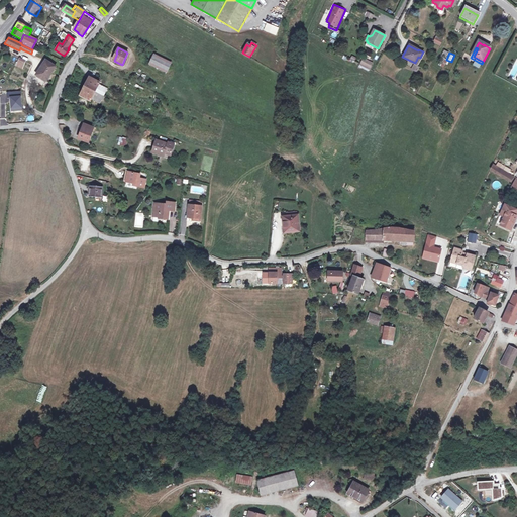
[(153,67),(158,57),(159,56),(154,54),(149,65),(153,67)]
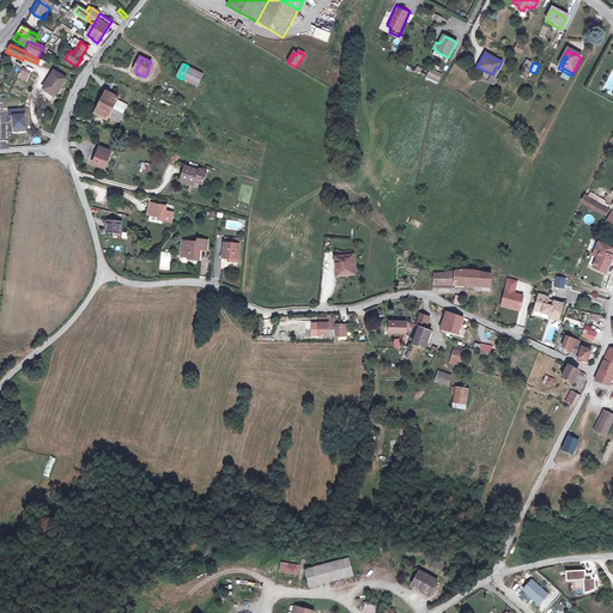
[(418,78),(423,67),(418,65),(413,76),(418,78)]
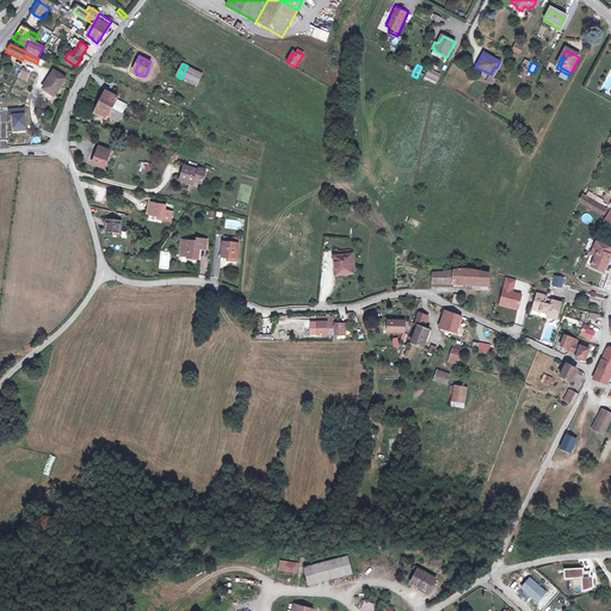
[(202,75),(190,69),(186,67),(181,79),(184,80),(196,86),(202,75)]
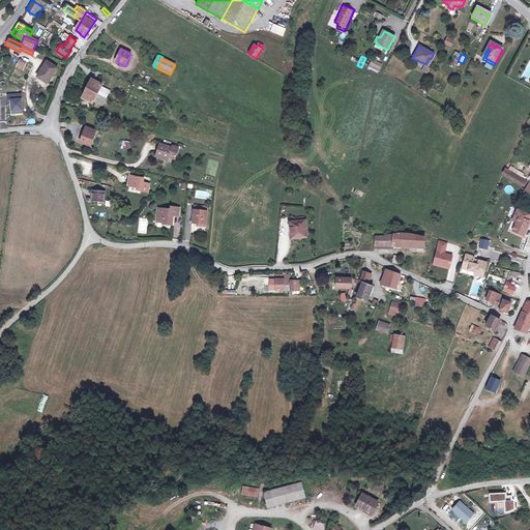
[(372,60),(370,64),(379,69),(381,65),(372,60)]
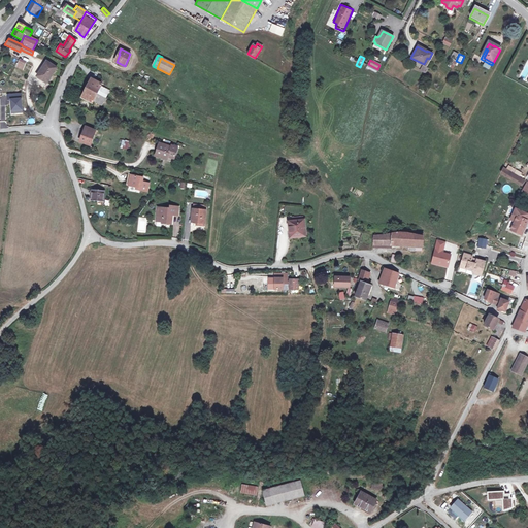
[(46,84),(56,68),(45,61),(36,77),(46,84)]
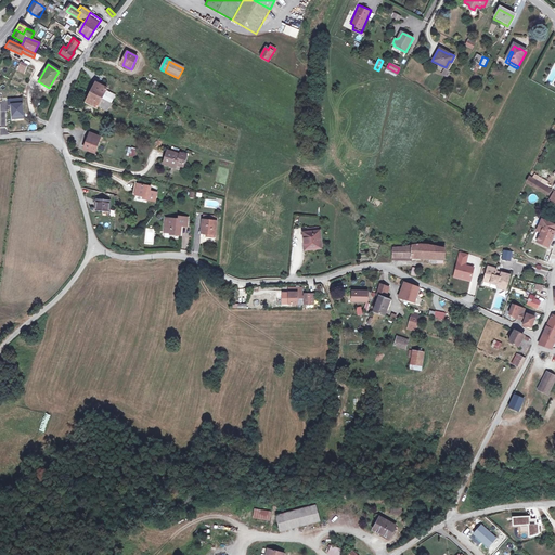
[(92,90),(90,93),(101,99),(107,102),(111,94),(106,91),(106,90),(97,85),(93,90),(92,90)]
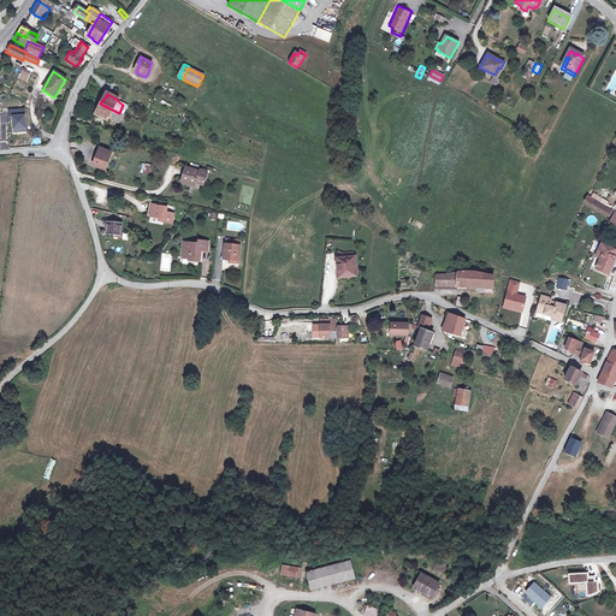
[(108,118),(114,122),(119,113),(112,110),(100,104),(98,108),(100,110),(96,116),(107,120),(108,118)]
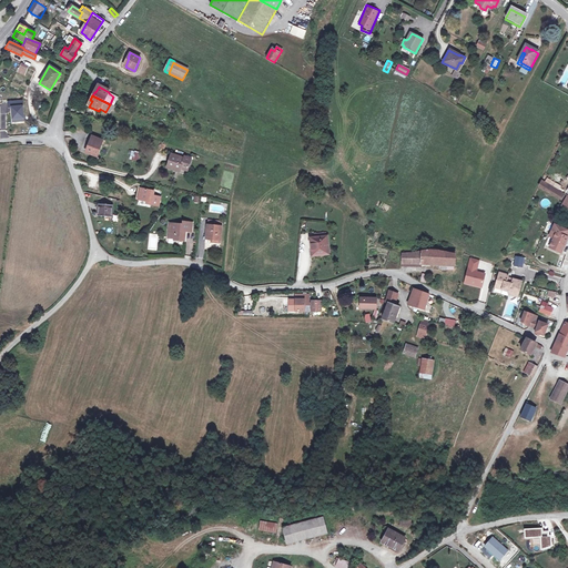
[(16,123),(22,123),(21,102),(7,103),(7,109),(10,109),(11,121),(16,120),(16,123)]
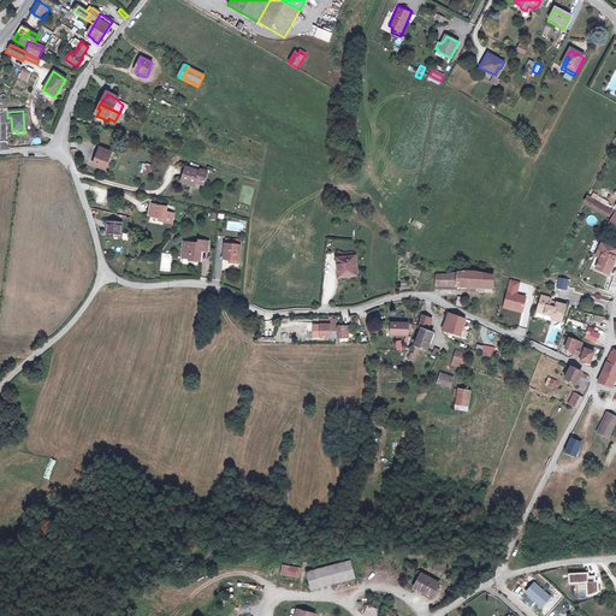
[(104,171),(111,153),(99,149),(92,166),(104,171)]
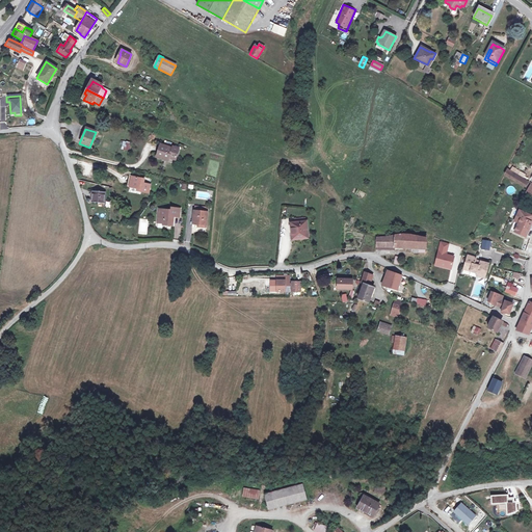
[(156,157),(161,159),(162,156),(168,158),(174,159),(178,149),(171,147),(171,148),(160,143),(156,157)]
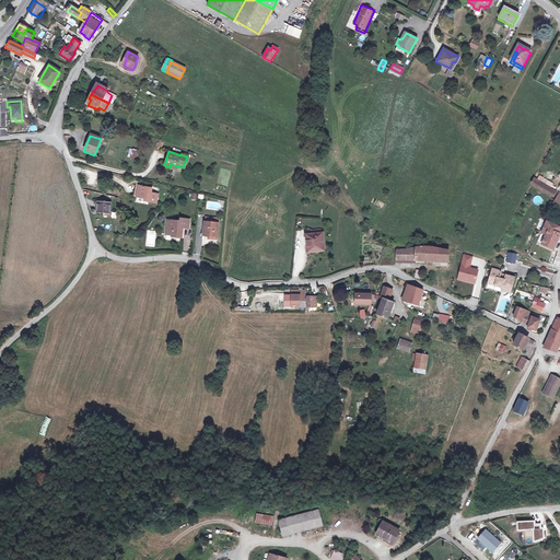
[(533,179),(531,184),(553,197),(556,191),(533,179)]
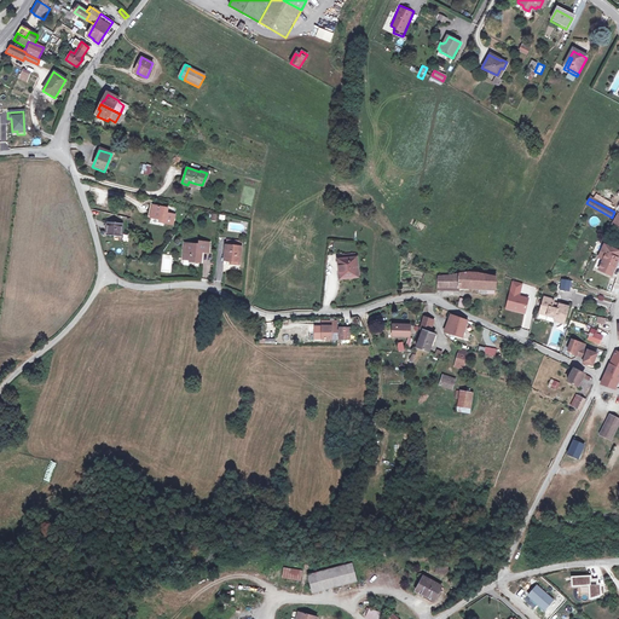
[(149,217),(158,219),(163,220),(163,224),(171,225),(173,215),(166,213),(167,208),(151,206),(149,217)]
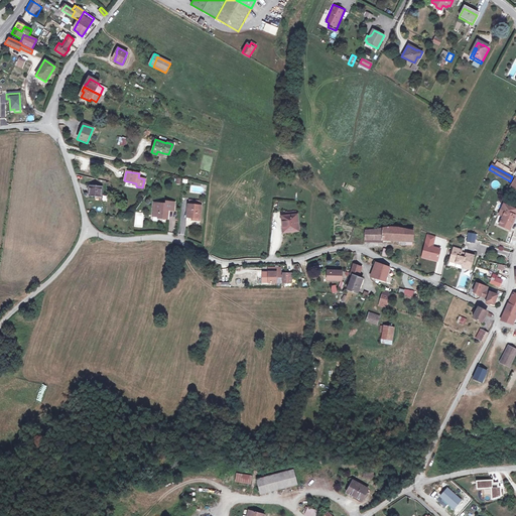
[(100,197),(100,187),(89,186),(89,196),(100,197)]
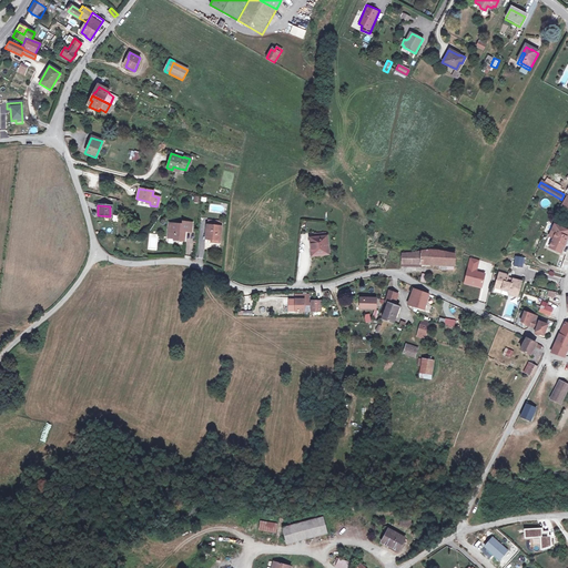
[(191,231),(191,223),(182,222),(182,225),(169,223),(166,237),(173,239),(173,240),(183,241),(183,234),(181,234),(182,230),(191,231)]
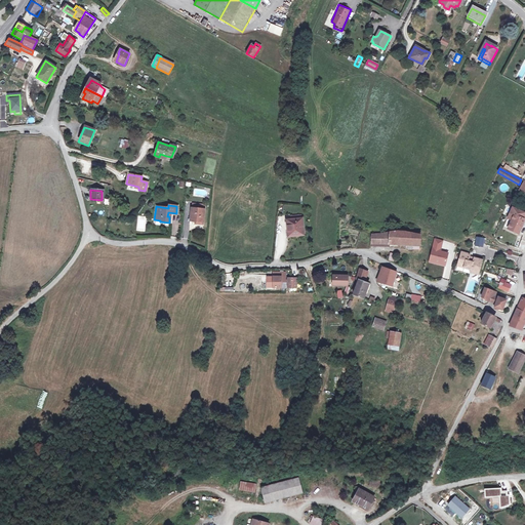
[(194,221),(196,223),(198,209),(191,208),(189,221),(194,221)]
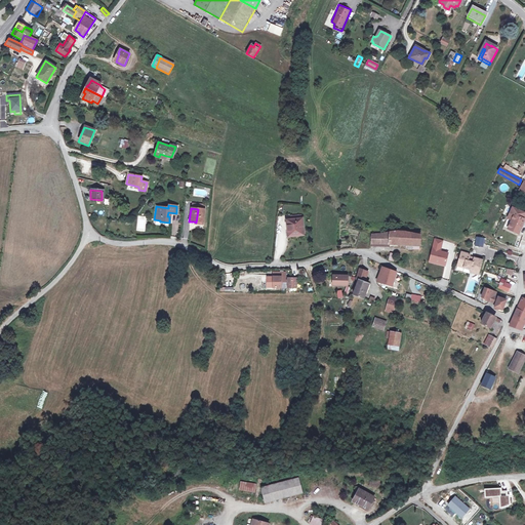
[(524,217),(524,214),(514,209),(511,214),(515,216),(509,230),(519,235),(524,223),(524,220),(524,217)]
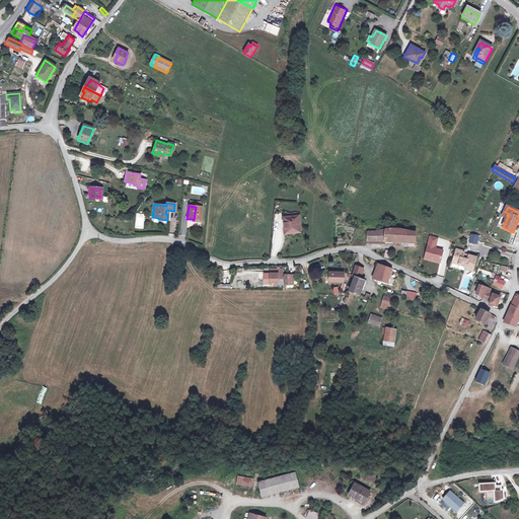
[(300,233),(299,217),(288,218),(284,219),(285,234),(300,233)]
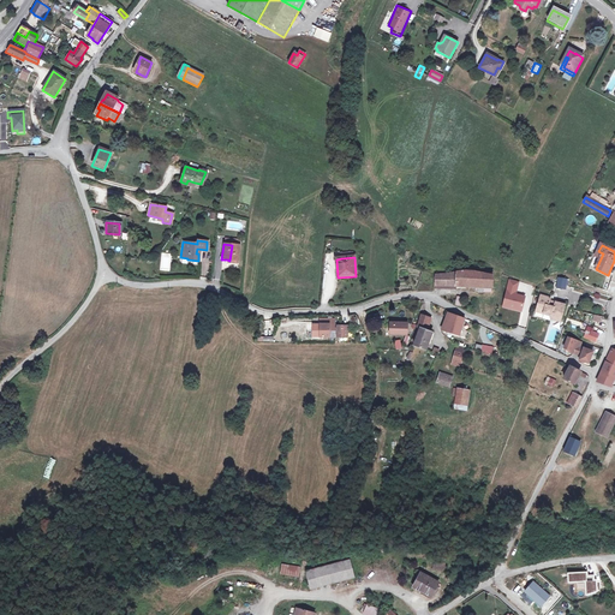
[(445,275),(442,275),(435,275),(435,287),(455,287),(457,274),(451,273),(451,275),(445,275)]
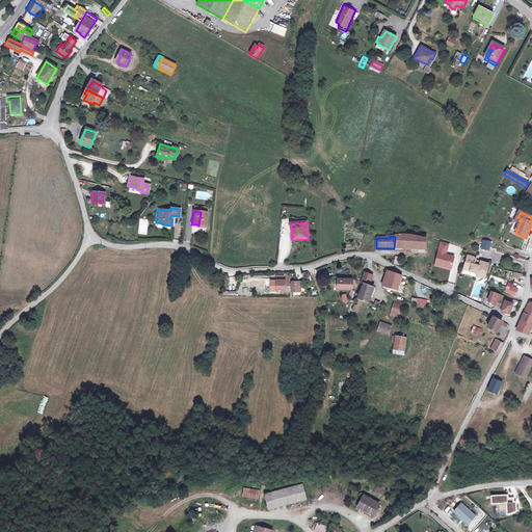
[(395,237),(394,248),(424,249),(425,239),(410,236),(402,236),(395,237)]
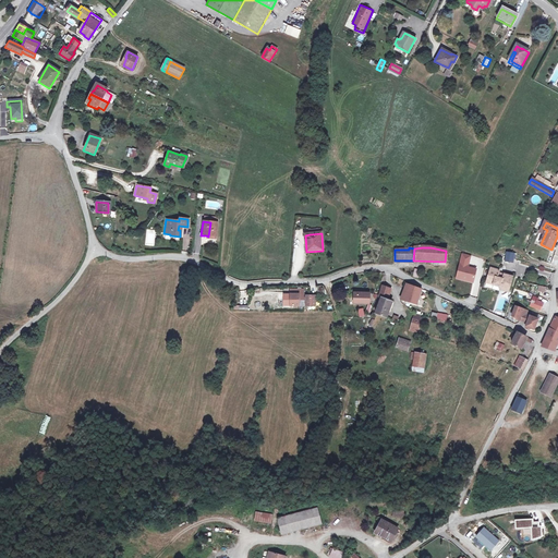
[(469,268),(469,269),(466,269),(468,263),(460,262),(457,276),(461,277),(463,280),(472,282),(475,270),(469,268)]
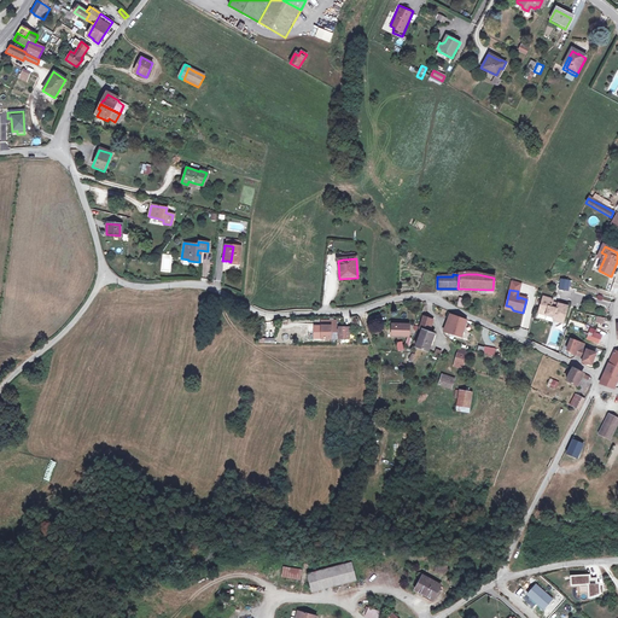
[(567,308),(558,305),(557,310),(551,308),(553,303),(553,301),(543,298),(540,310),(541,310),(547,313),(546,316),(547,316),(554,319),(553,321),(563,325),(567,308)]
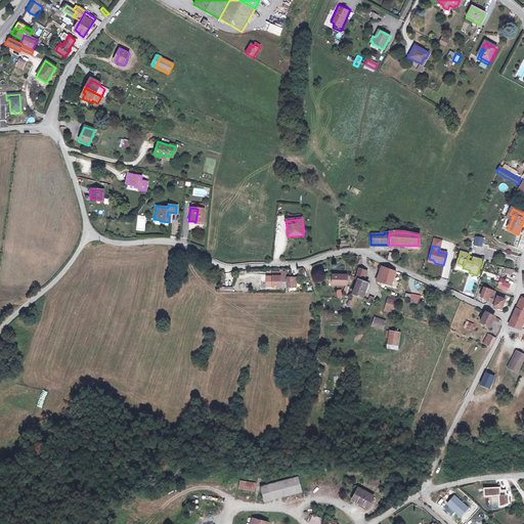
[(309,278),(303,267),(299,267),(299,278),(309,278)]
